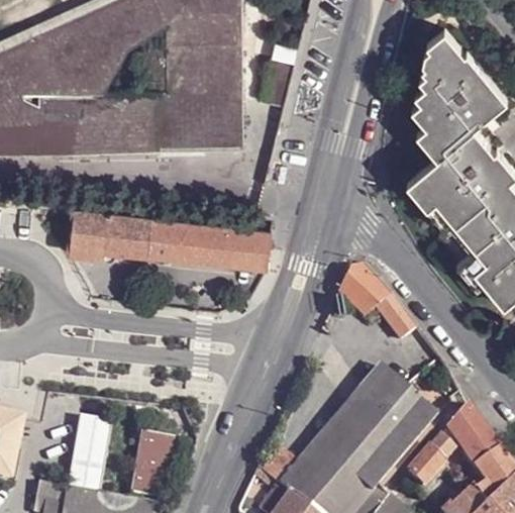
[(0,50),(119,0),(238,0),(239,6),(242,6),(241,0),(92,0),(0,39),(0,50)]
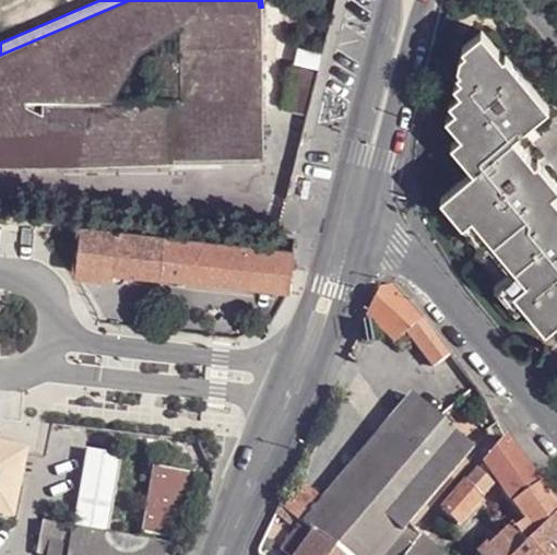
[(0,166),(263,169),(262,7),(259,7),(258,0),(129,0),(0,55),(0,166)]
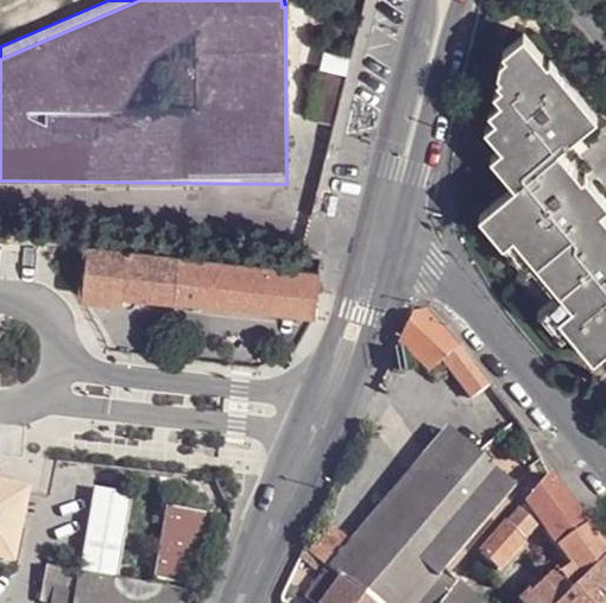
[(509,0),(494,0),(493,7),(506,11),(509,0)]
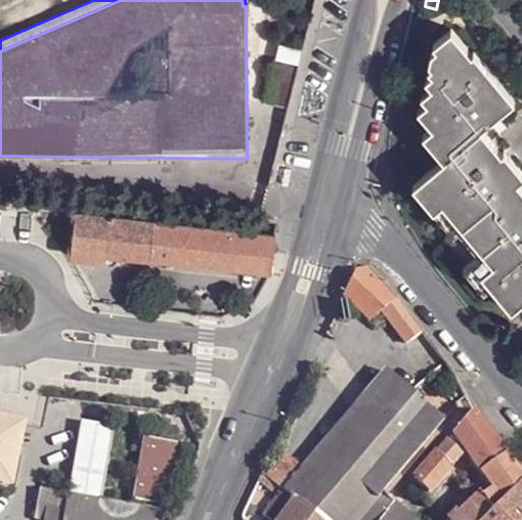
[(521,184),(520,183),(521,182),(521,168),(509,153),(506,155),(485,130),(518,102),(477,52),(473,55),(453,31),(434,46),(444,58),(431,70),(436,75),(441,82),(435,87),(423,97),(429,104),(444,123),(434,130),(454,155),(446,162),(416,188),(457,237),(466,230),(485,254),(466,269),(485,293),(492,288),(512,310),(521,302),(521,184)]
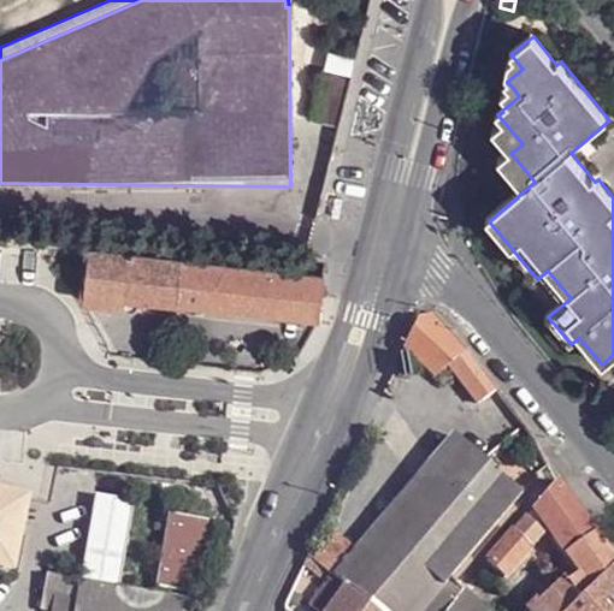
[(523,144),(505,123),(494,132),(511,153),(523,144)]
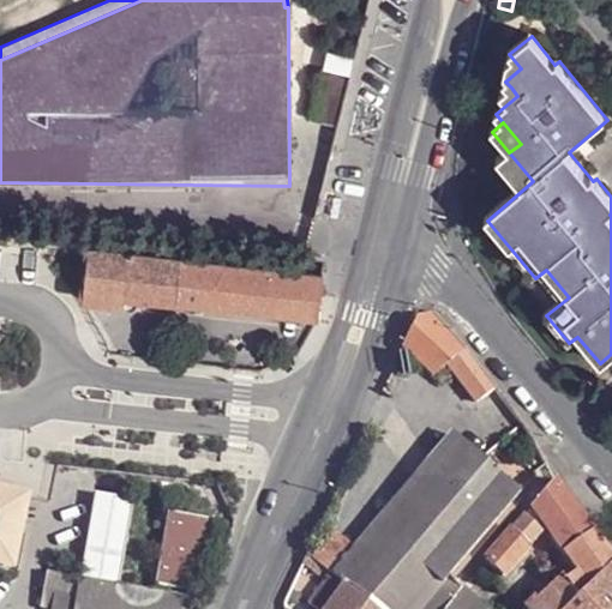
[(533,181),(509,152),(499,162),(523,190),(533,181)]
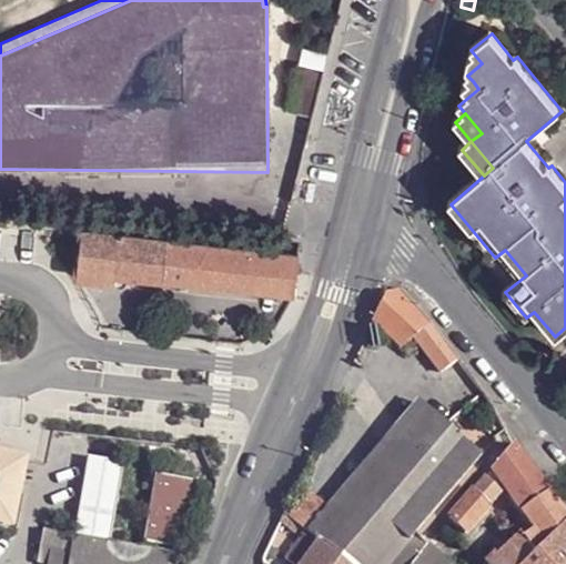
[(83,233),(79,280),(113,283),(114,277),(296,299),(301,257),(83,233)]
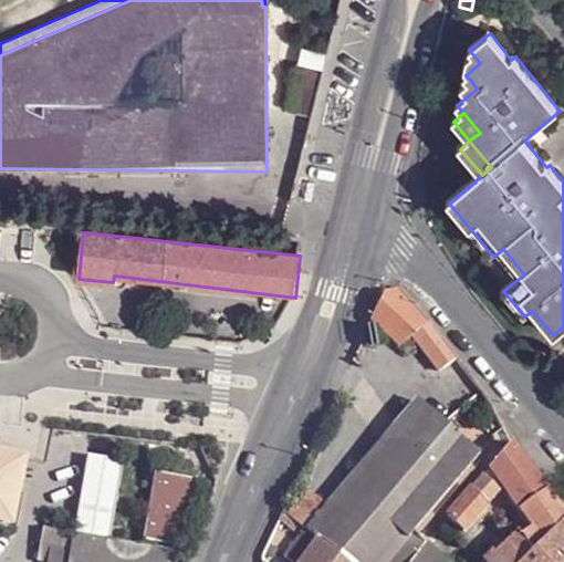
[(482,266),(503,291),(524,274),(503,249),(493,257),(482,266)]
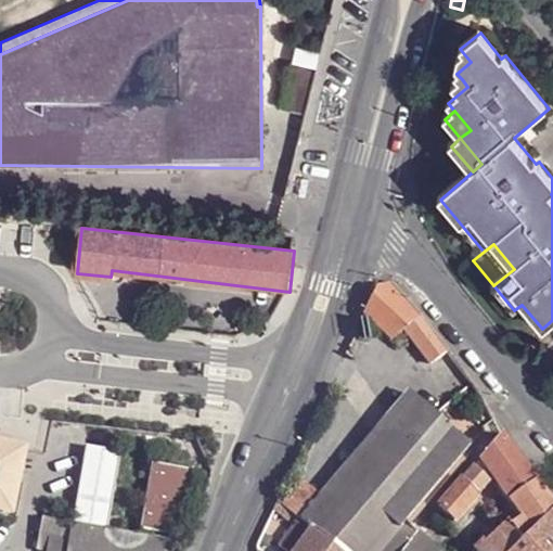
[(378,291),(367,315),(393,343),(406,332),(435,366),(439,363),(451,353),(427,322),(394,286),(378,291)]
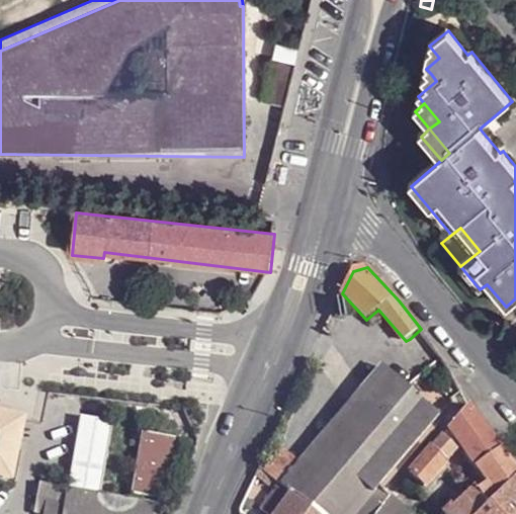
[(297,467),(283,486),(321,513),(359,513),(381,489),(442,419),(383,368),(297,467)]
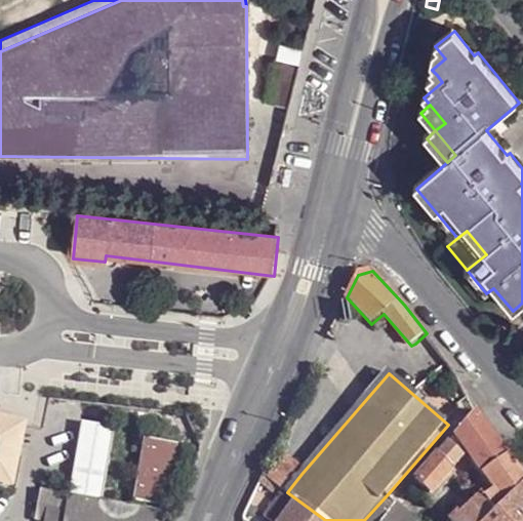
[(193,447),(199,405),(148,396),(141,438),(193,447)]
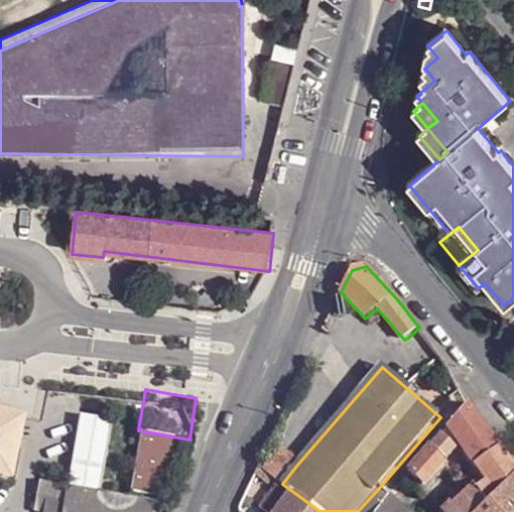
[(481,511),(513,477),(513,467),(469,405),(450,428),(458,438),(466,451),(472,458),(461,467),(474,484),(485,478),(488,481),(478,489),(476,487),(450,511),(481,511)]
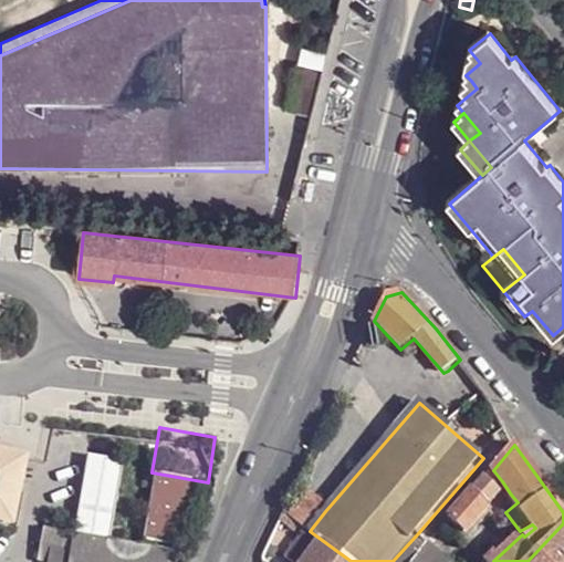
[(20,460),(0,456),(0,518),(9,520),(20,460)]
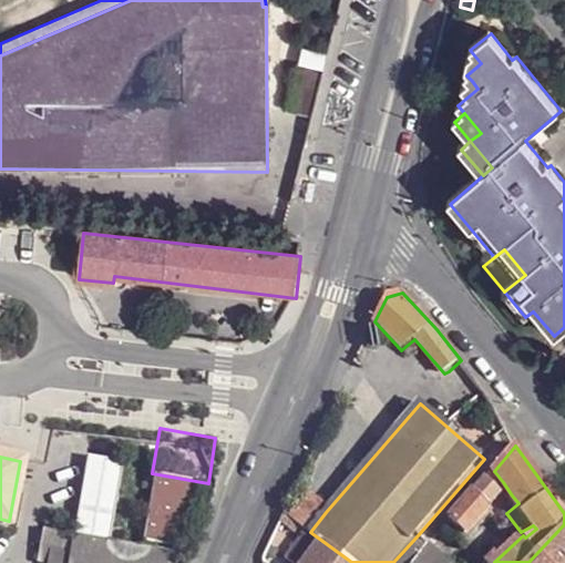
[(73,540),(81,542),(105,545),(117,467),(85,461),(73,540)]
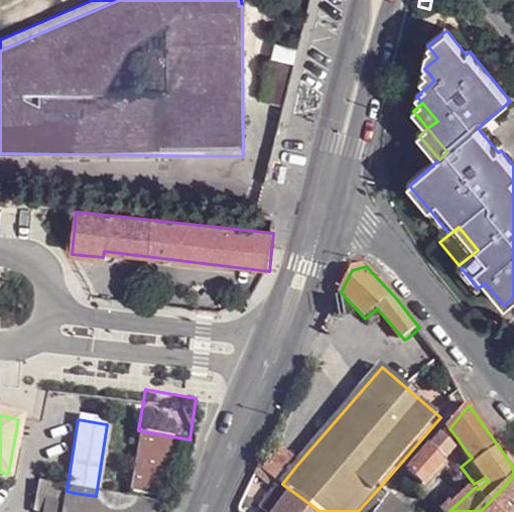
[(458,438),(450,428),(439,438),(448,449),(458,438)]
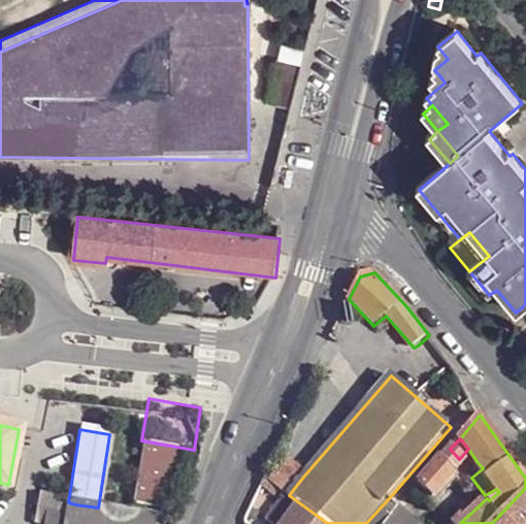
[(131,514),(140,515),(142,509),(164,513),(175,451),(141,446),(131,514)]
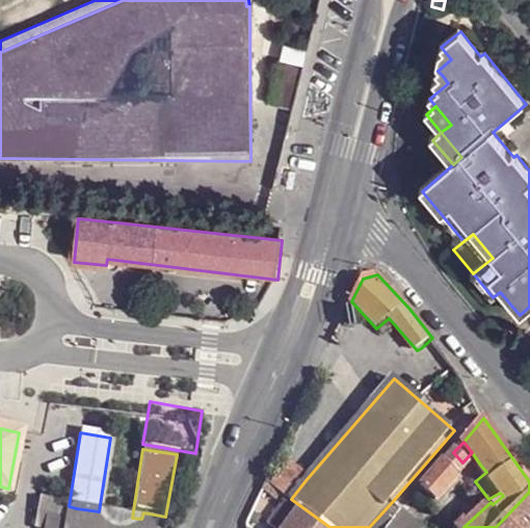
[(462,463),(453,452),(424,485),(441,500),(468,470),(469,469),(462,463)]
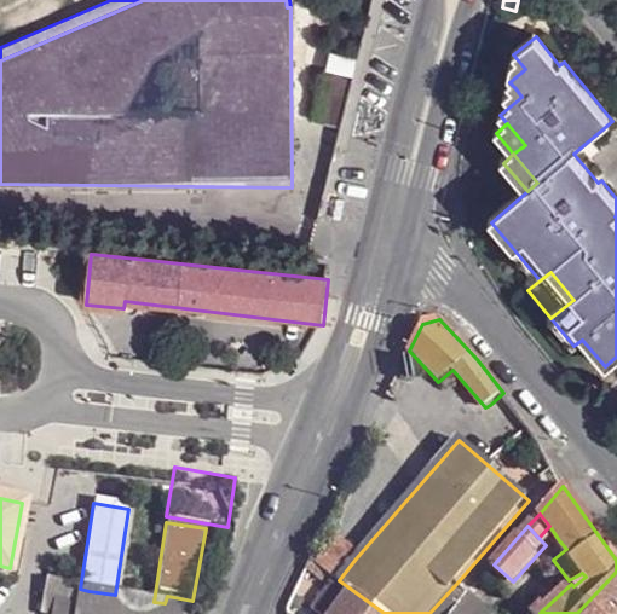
[(546,551),(553,560),(566,549),(559,540),(546,551)]
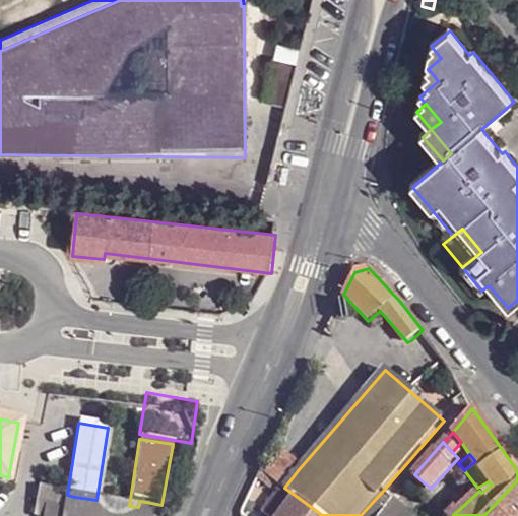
[(282,456),(267,475),(284,488),(299,469),(282,456)]
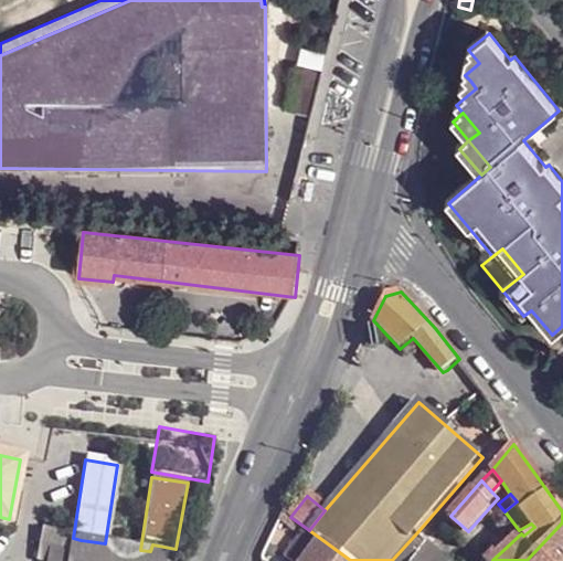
[(562,522),(527,560),(562,560),(562,522)]
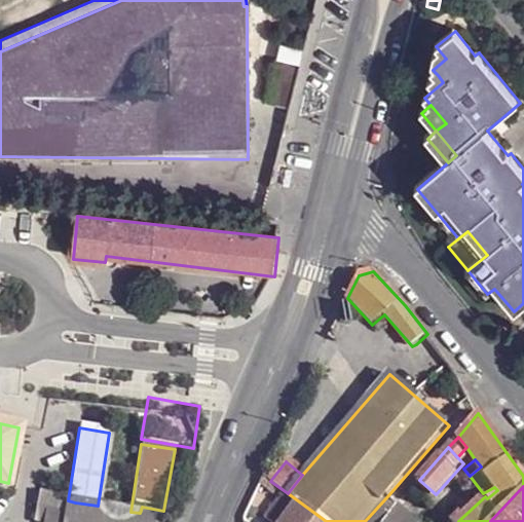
[(68,500),(21,492),(15,518),(33,521),(39,521),(40,511),(50,512),(48,521),(165,521),(165,520),(74,505),(75,502),(68,500)]
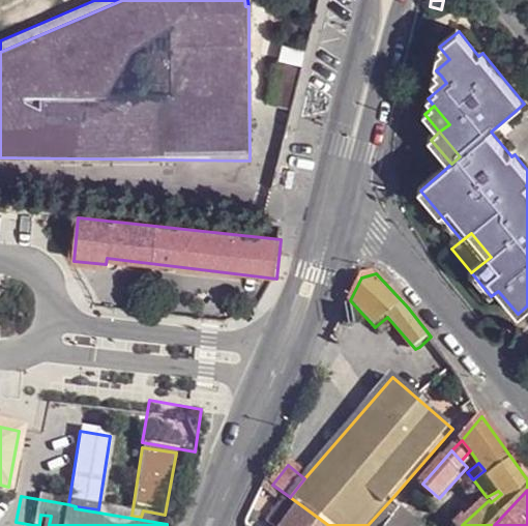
[(327,525),(288,497),(268,523),(271,525),(327,525)]
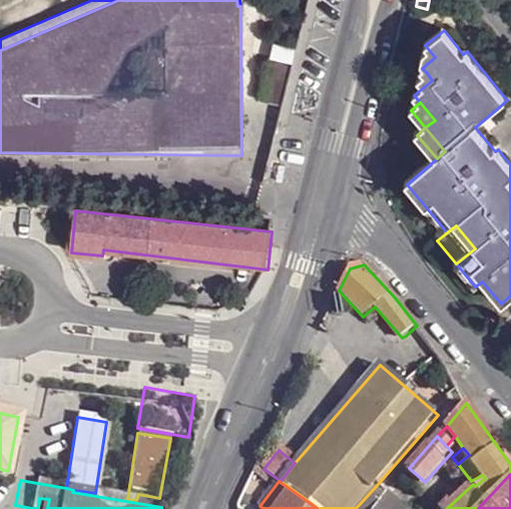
[(375,508),(388,493),(378,484),(356,508),(375,508)]
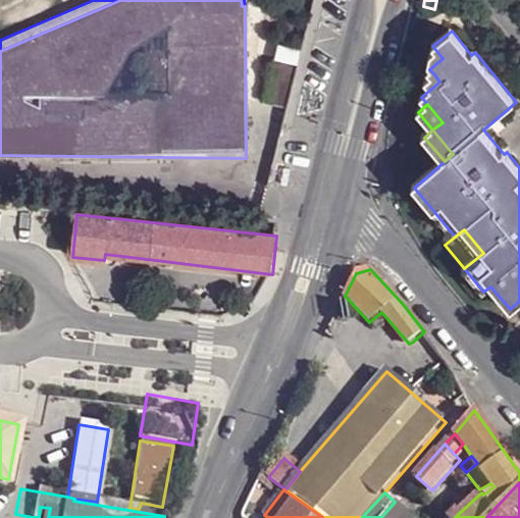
[(412,517),(395,502),(381,517),(412,517)]
